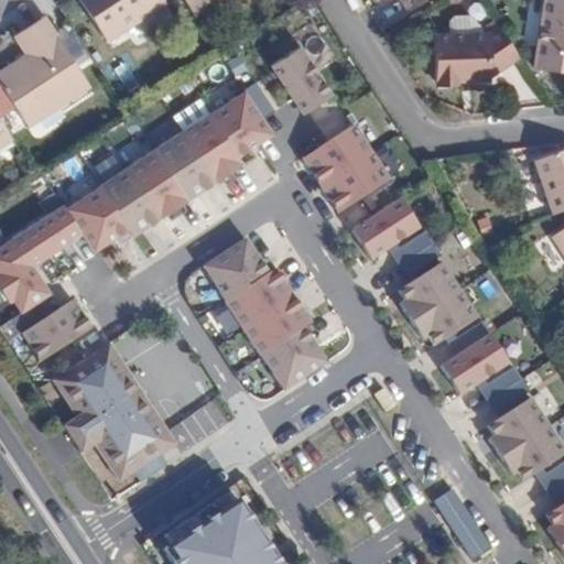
[(167,4),(164,0),(80,0),(109,43),(167,4)]
